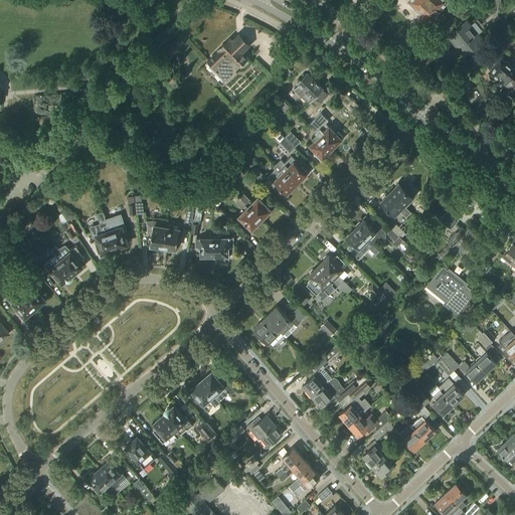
[(409,0),(409,1),(409,4),(413,8),(415,7),(420,11),(419,12),(419,13),(418,14),(418,15),(418,16),(419,18),(420,19),(422,20),(423,21),(424,21),(425,21),(427,20),(428,19),(428,20),(432,16),(437,21),(444,14),(438,9),(446,0),(409,0)]
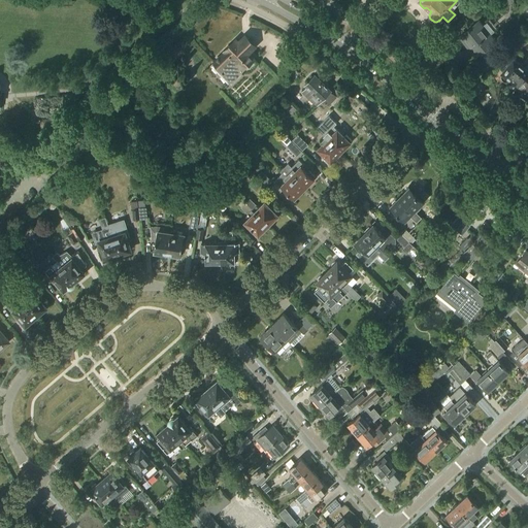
[(475,56),(495,40),(480,21),(460,36),(475,56)]
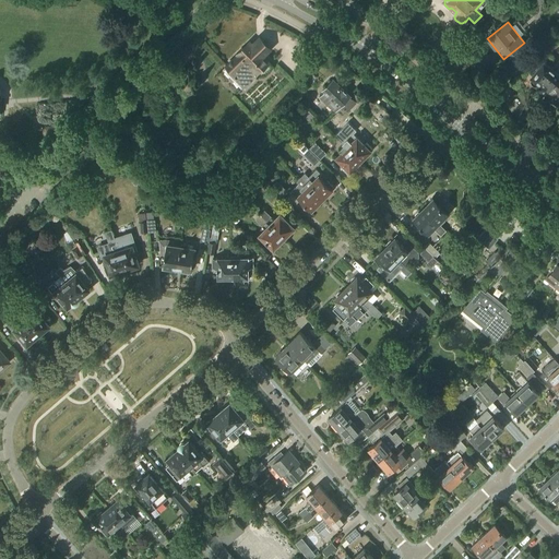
[(558,26),(555,32),(554,31),(539,44),(549,54),(558,44),(558,26)]
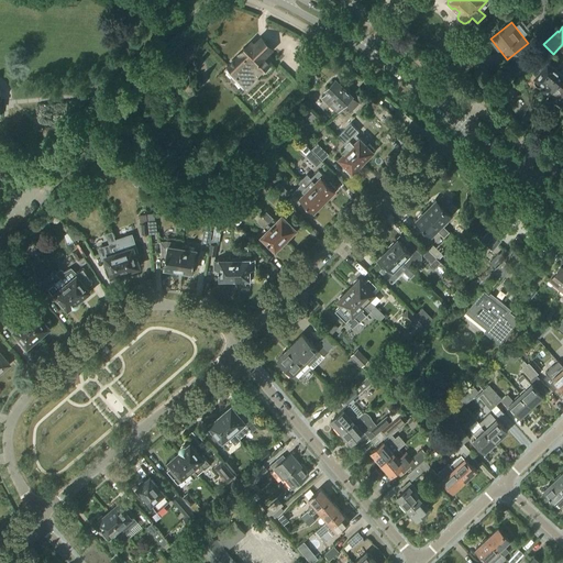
[(269,48),(262,41),(255,47),(251,43),(240,54),(224,70),(243,89),(246,86),(247,87),(258,75),(260,76),(262,74),(261,74),(271,64),(267,59),(263,55),(269,48)]
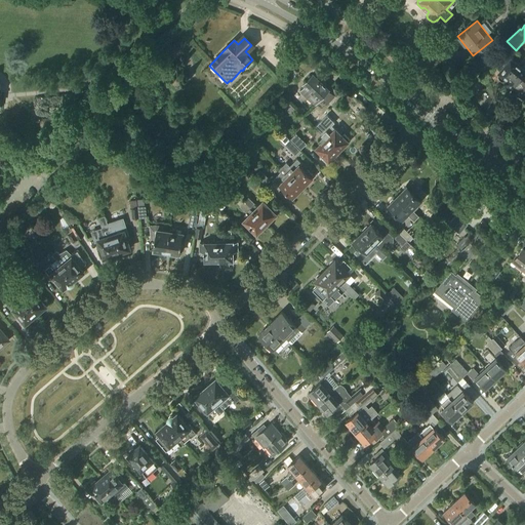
[(512,86),(524,70),(524,56),(522,62),(523,63),(521,66),(511,57),(499,72),(500,72),(498,75),(498,78),(502,81),(506,80),(512,86)]
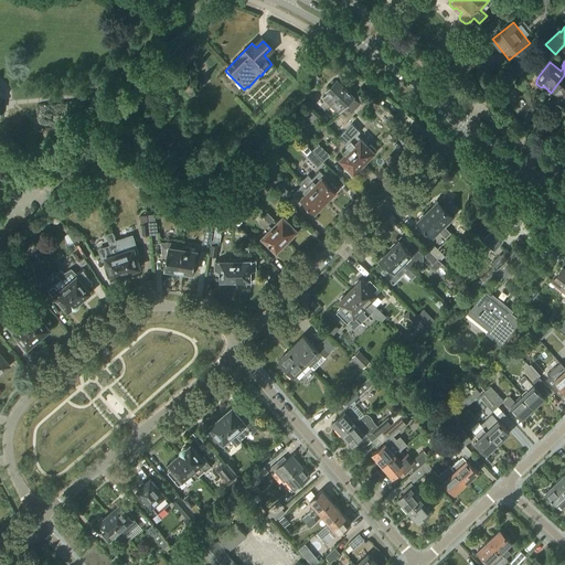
[(564,75),(551,93),(564,103),(564,100),(564,75)]
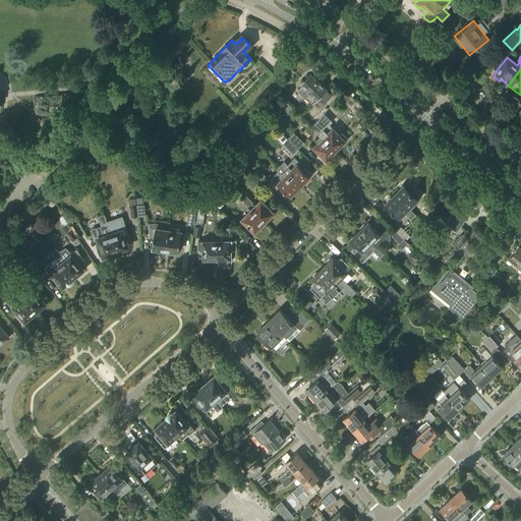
[(311,103),(325,88),(310,74),(301,84),(303,85),(299,91),(311,103)]
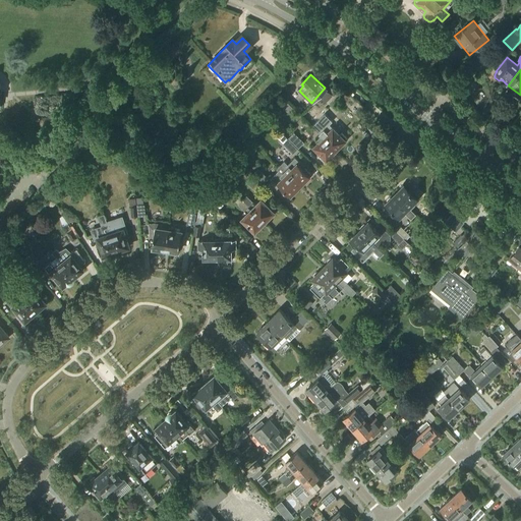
[(326,90),(325,88),(311,103),(312,104),(310,106),(317,112),(324,105),(324,104),(333,95),(327,90),(326,90)]
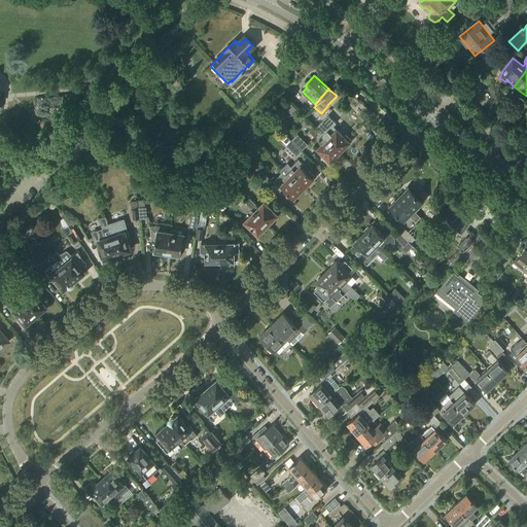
[(297,109),(286,99),(282,104),(292,114),(297,109)]
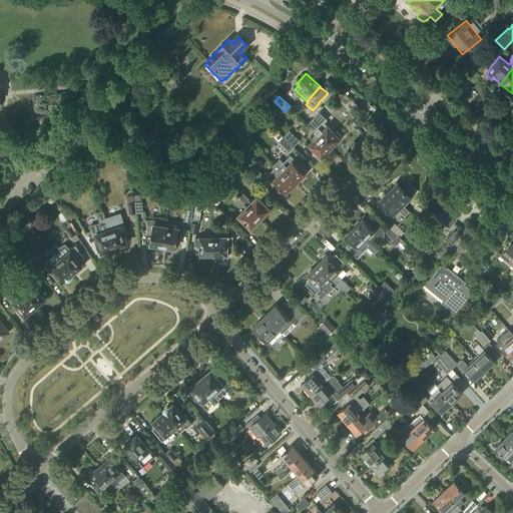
[(262,107),(267,102),(261,97),(257,102),(262,107)]
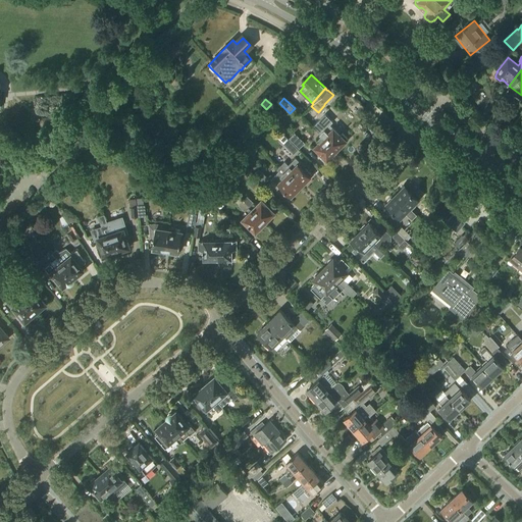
[(256,123),(266,112),(257,103),(246,114),(256,123)]
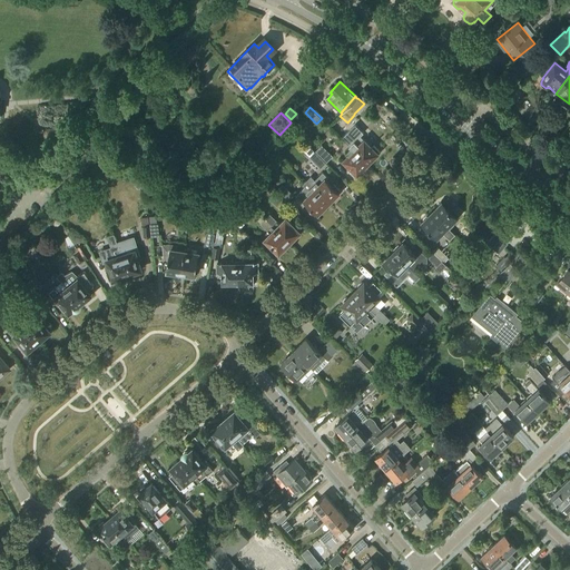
[(87,136),(91,131),(82,120),(78,125),(87,136)]
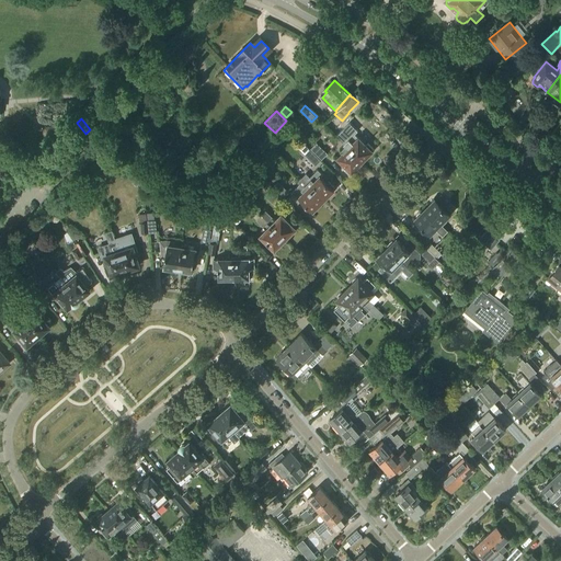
[(366,145),(354,134),(362,126),(356,121),(339,138),(345,145),(348,148),(362,161),(373,150),(374,148),(368,144),(367,145),(367,144),(366,145)]
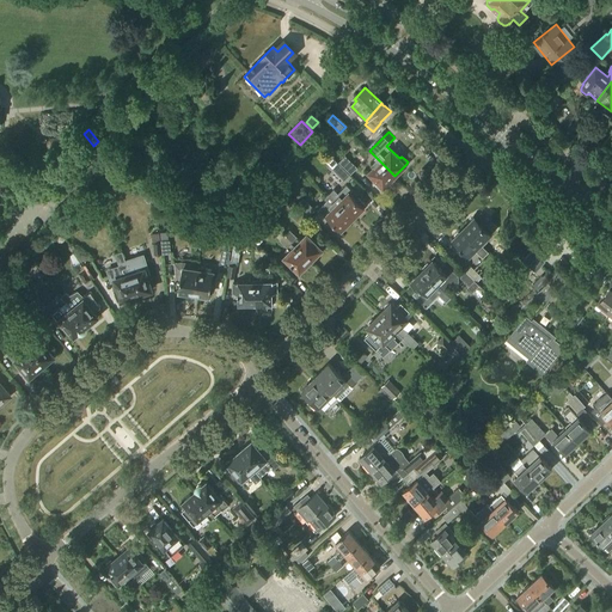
[(84,153),(89,150),(79,139),(74,142),(84,153)]
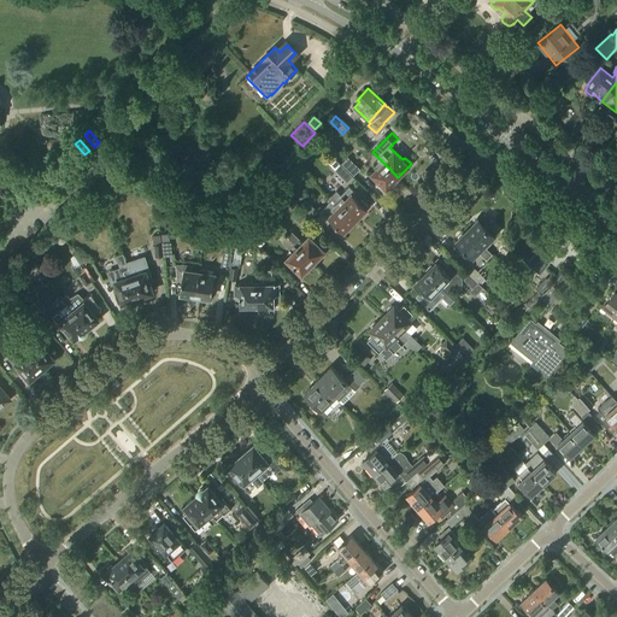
[(353,176),(360,169),(348,157),(342,164),(353,176)]
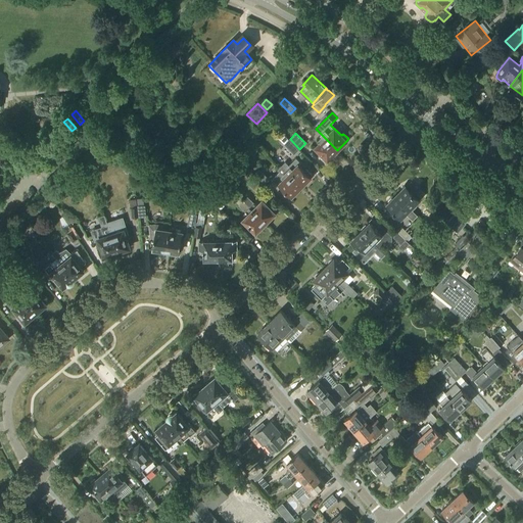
[(327,160),(337,150),(325,138),(322,135),(318,140),(321,142),(316,147),(322,154),(321,155),(322,155),(320,156),(325,161),(327,160)]
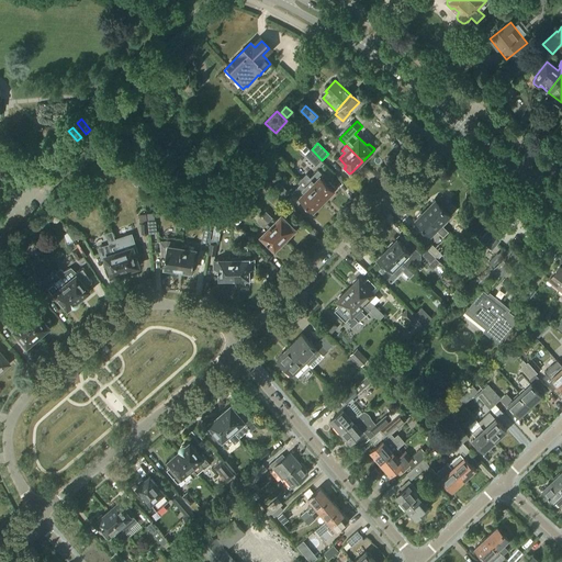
[(316,166),(321,161),(311,149),(305,155),(316,166)]
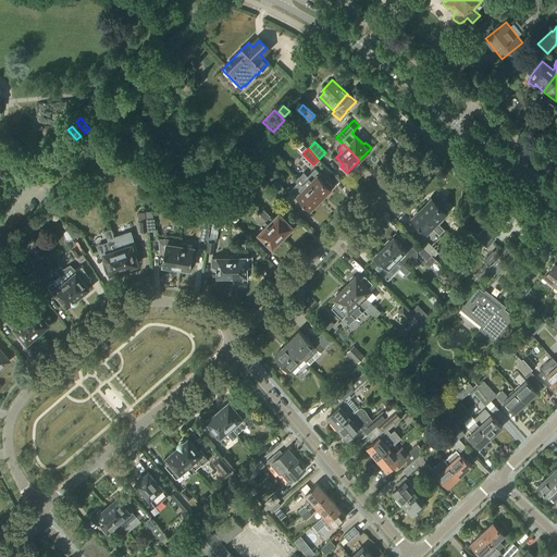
[(132,169),(125,175),(136,185),(143,178),(132,169)]
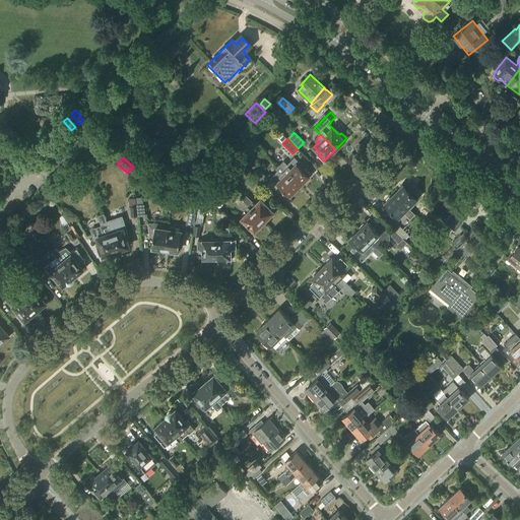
[(303,171),(297,165),(299,163),(295,157),(287,165),(283,161),(279,166),(300,185),(309,176),(308,176),(310,174),(305,169),(303,171)]
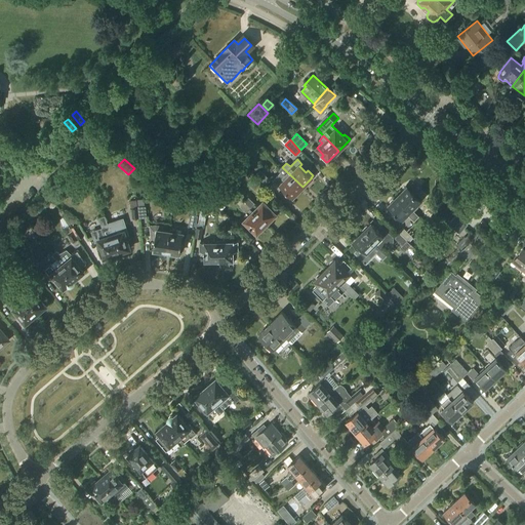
[(303,187),(282,167),(279,170),(281,172),(273,180),(279,187),(281,185),(287,191),(285,193),(290,198),(292,196),(292,197),(303,187)]
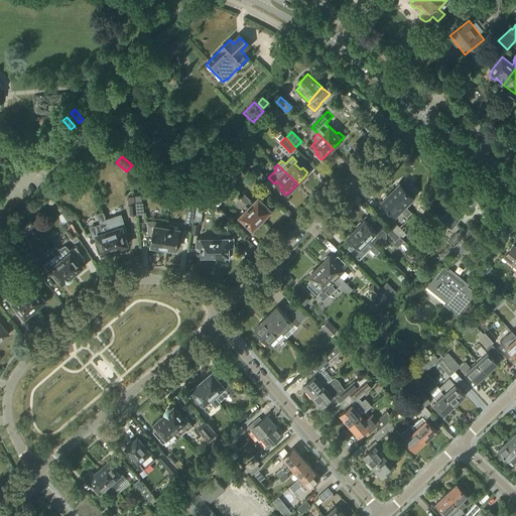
[(261,181),(265,176),(255,166),(251,171),(261,181)]
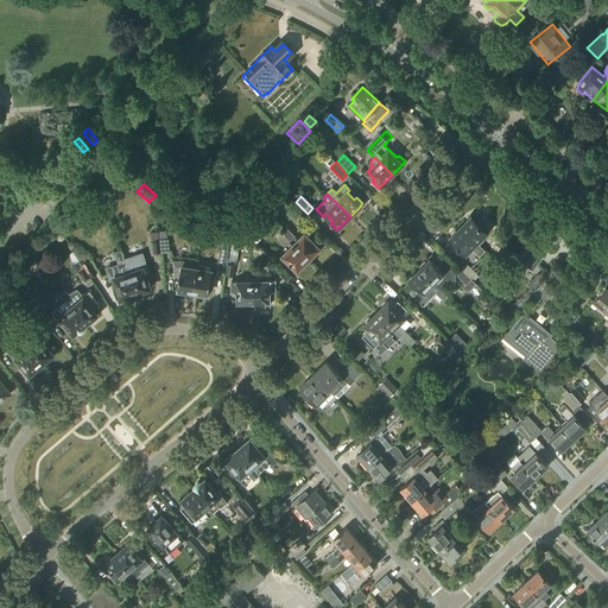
[(298,223),(304,217),(292,207),(286,213),(298,223)]
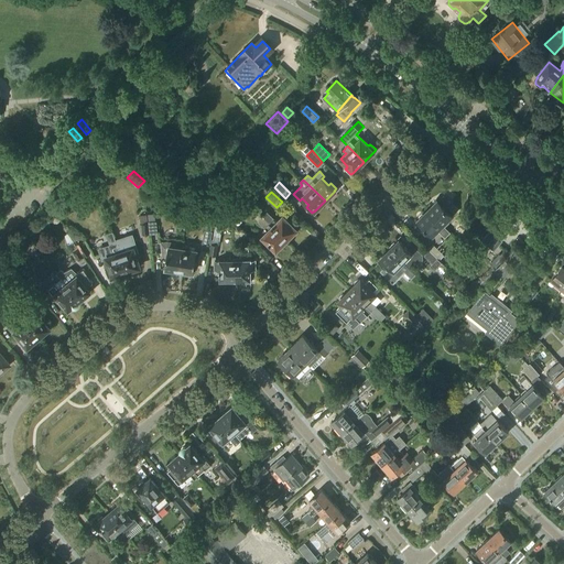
[(443,196),(438,202),(438,201),(437,202),(435,202),(432,205),(432,207),(429,210),(427,210),(442,225),(454,213),(447,206),(451,204),(443,196)]
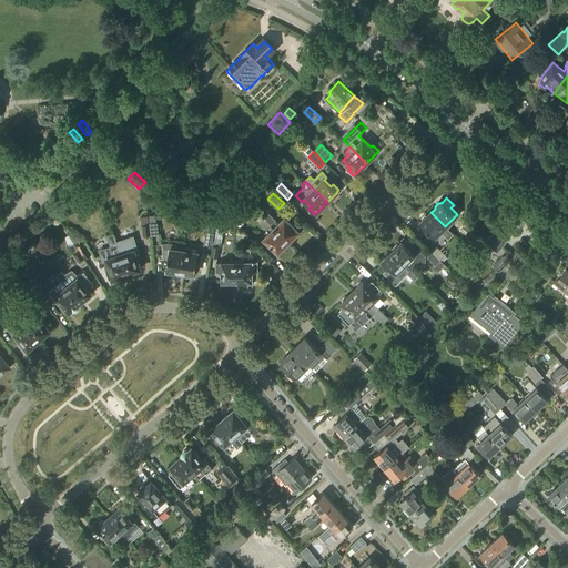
[(434,239),(445,226),(430,212),(429,212),(426,215),(426,217),(421,223),(428,230),(426,232),(434,239)]
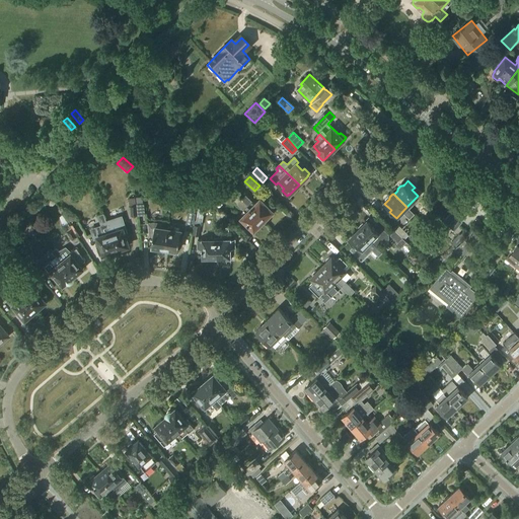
[(254,205),(251,202),(245,195),(240,200),(263,221),(273,212),(272,211),(274,209),(270,205),(268,207),(260,200),(254,205)]
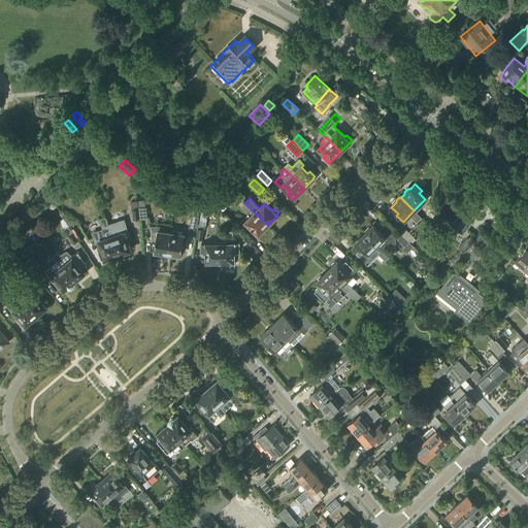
[(463,232),(471,223),(470,223),(479,212),(475,210),(481,205),(473,199),(452,223),(450,221),(441,231),(450,238),(459,229),(463,232)]
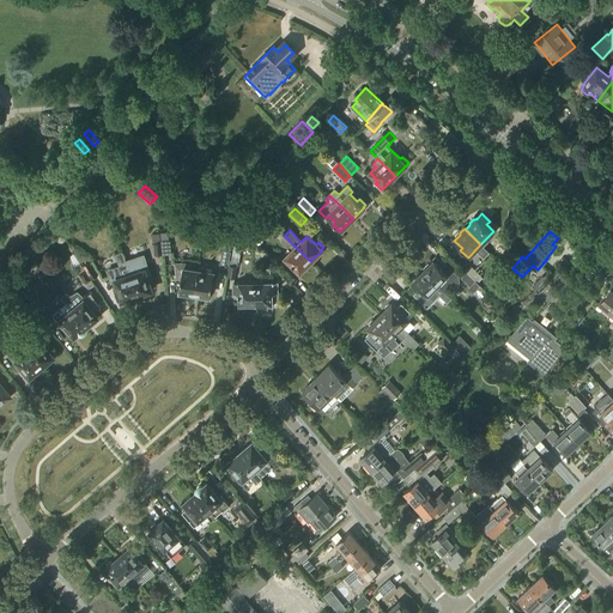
[(159,237),(159,234),(151,235),(152,244),(153,244),(155,255),(162,254),(163,255),(161,237),(159,237)]
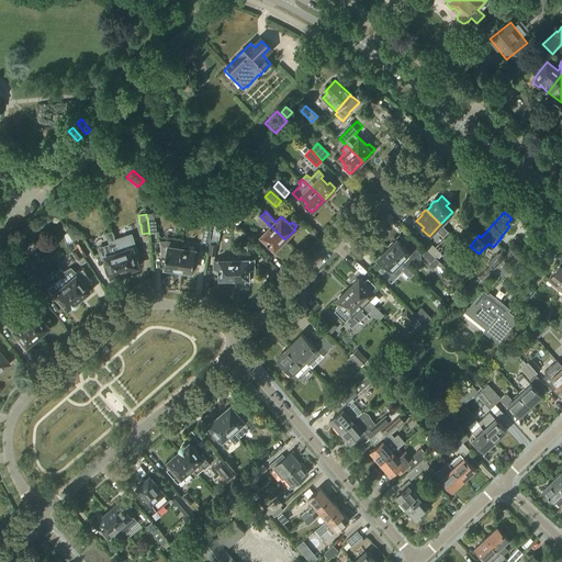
[(211,231),(214,215),(208,214),(204,229),(203,229),(201,243),(209,244),(212,231),(211,231)]
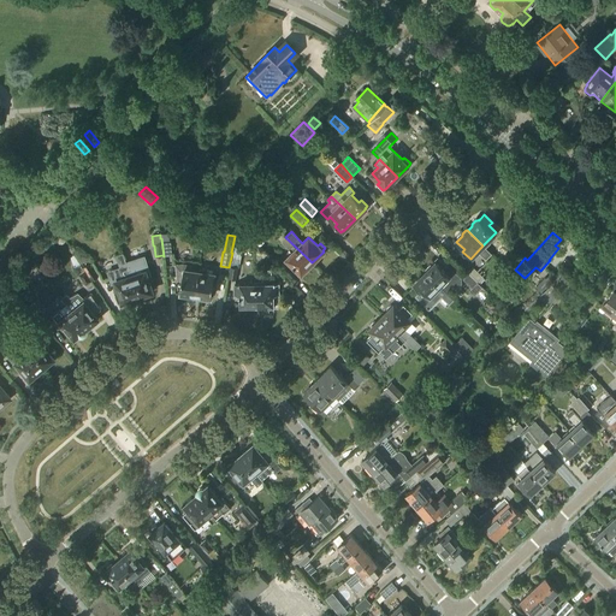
[(169,242),(169,237),(161,238),(164,256),(172,255),(171,241),(169,242)]
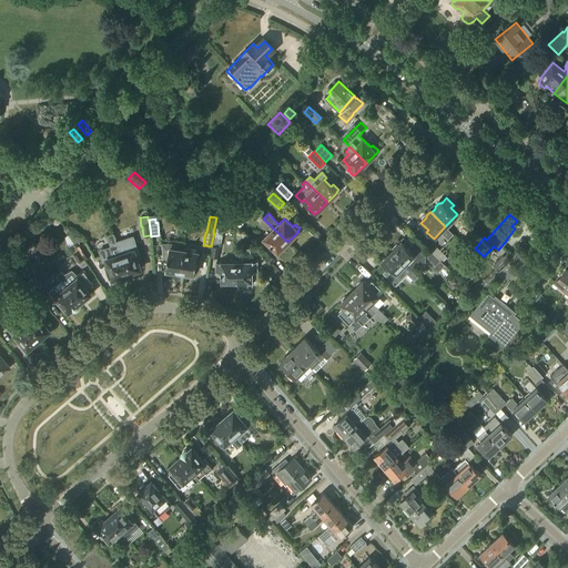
[(277,252),(287,242),(263,219),(259,223),(270,233),(264,239),(277,252)]
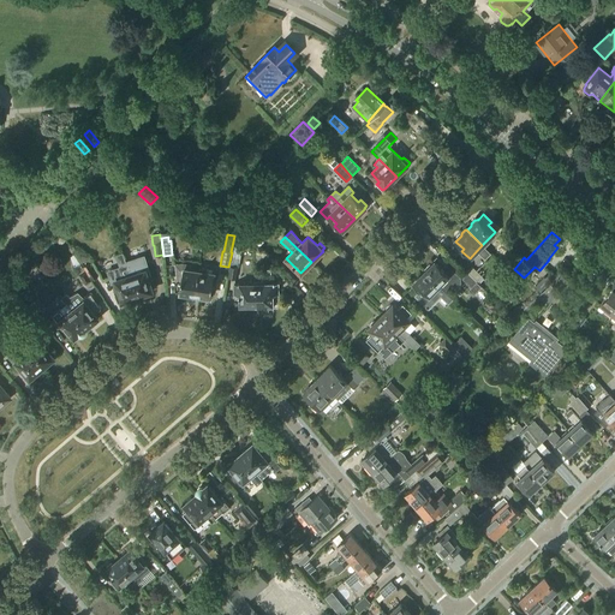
[(240,248),(242,239),(236,238),(234,246),(233,246),(232,261),(231,261),(228,279),(236,280),(238,268),(239,268),(242,249),(240,248)]
